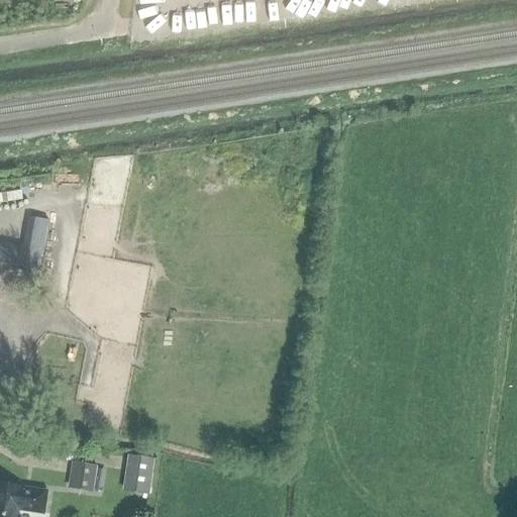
[(0,247),(0,263),(38,271),(48,220),(33,217),(26,252),(0,247)]
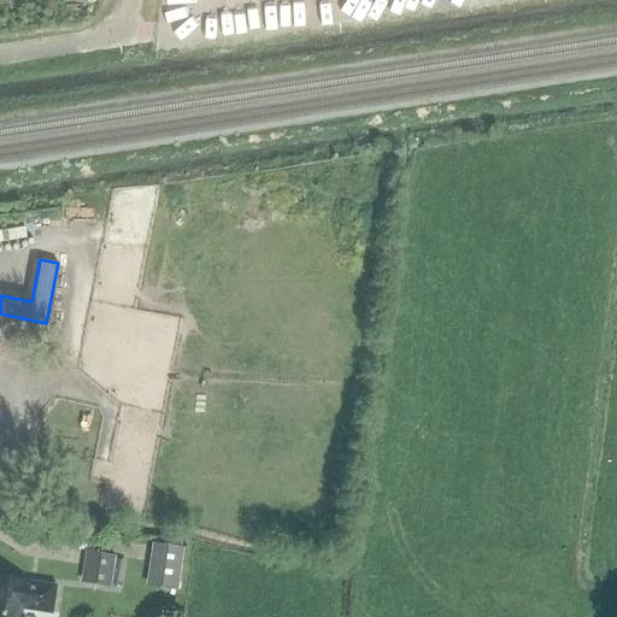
[(157,544),(151,587),(175,591),(181,547),(157,544)]
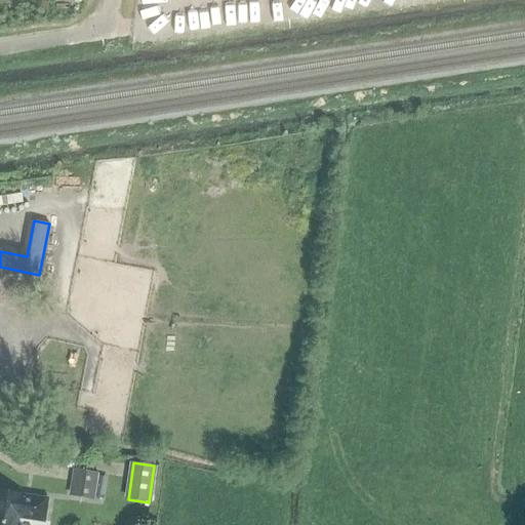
[(95,484),(97,474),(77,470),(73,493),(93,496),(96,484),(95,484)]
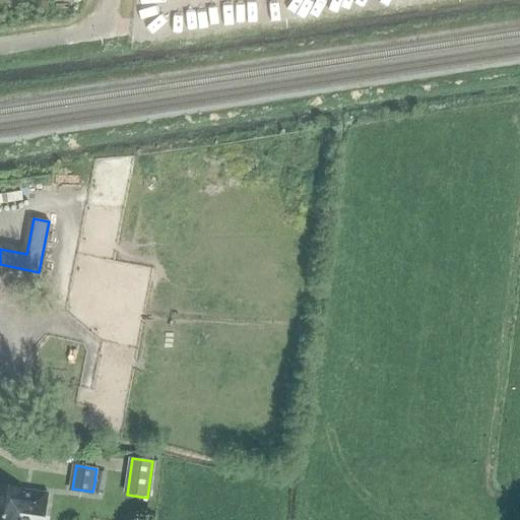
[(0,519),(15,519),(17,513),(42,516),(43,516),(47,495),(0,486),(0,519)]
